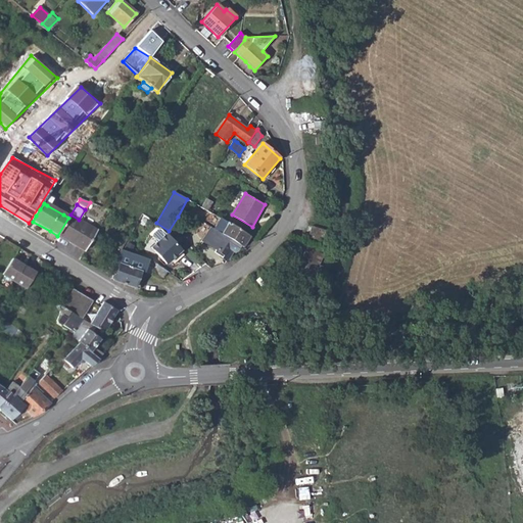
[(68,218),(57,236),(84,251),(97,231),(79,220),(70,215),(68,218)]
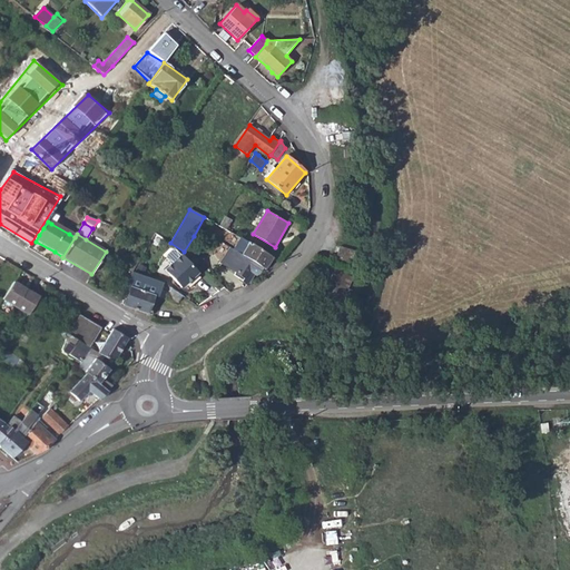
[(264,271),(272,258),(247,242),(242,238),(224,265),(237,274),(235,277),(246,284),(251,282),(255,276),(258,275),(263,268),(264,271)]
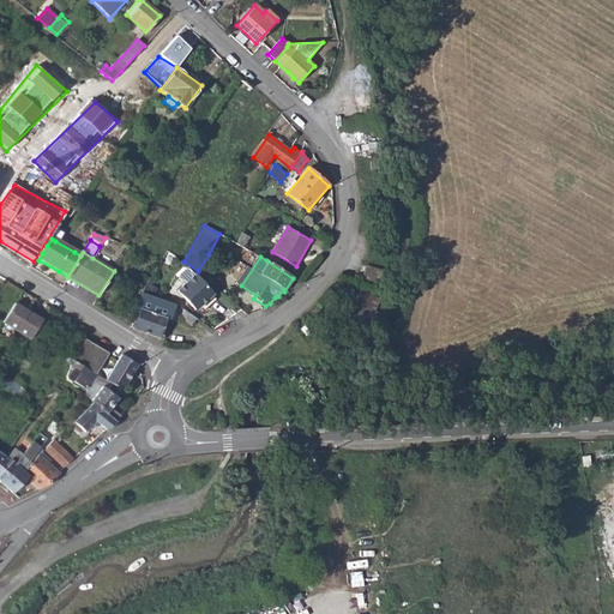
[(383,287),(387,272),(366,265),(361,280),(383,287)]
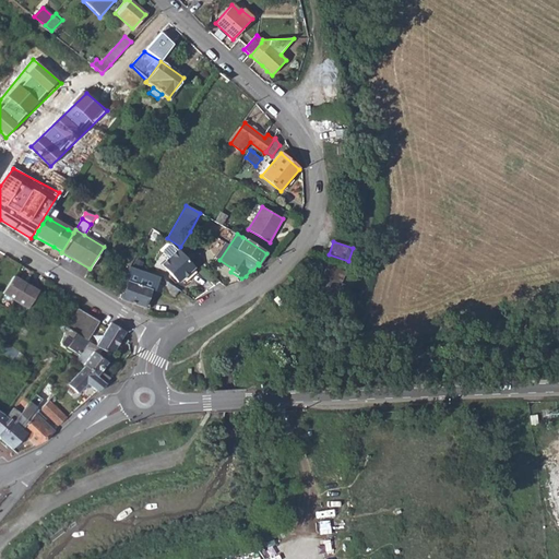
[(194,270),(192,266),(177,251),(162,265),(179,283),(182,281),(186,284),(198,273),(194,270)]
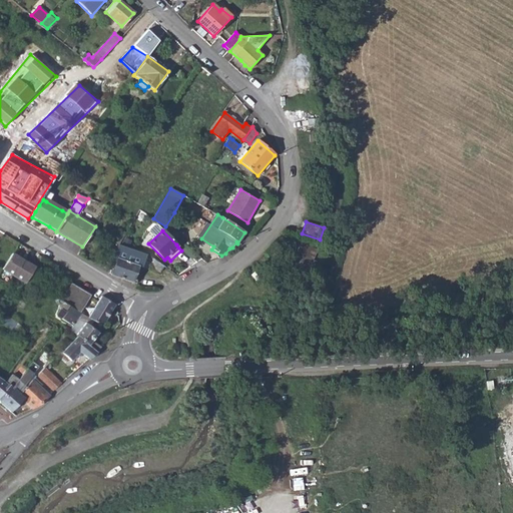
[(312,260),(317,250),(301,241),(296,251),(312,260)]
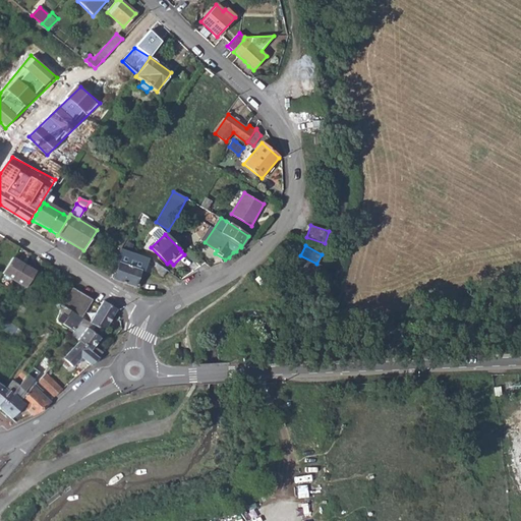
[(118,263),(124,265),(131,252),(123,250),(118,263)]
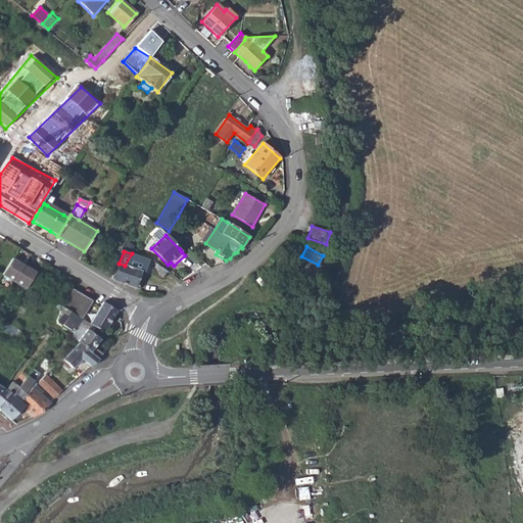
[(117,267),(110,265),(109,269),(108,273),(114,276),(112,280),(139,289),(150,259),(132,253),(125,266),(119,264),(117,267)]
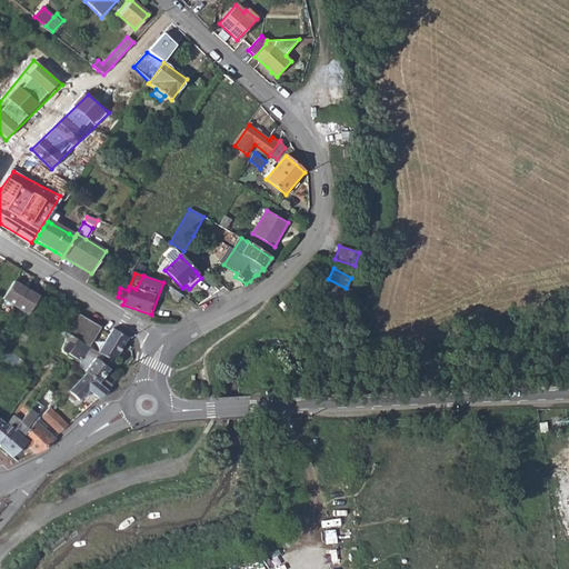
[(39,296),(13,281),(11,285),(3,295),(1,298),(29,315),(39,296)]
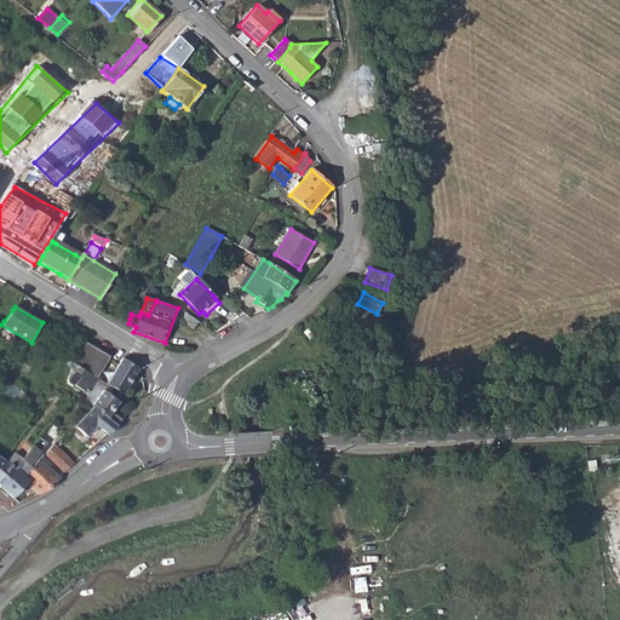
[(195,331),(200,323),(188,315),(182,321),(195,331)]
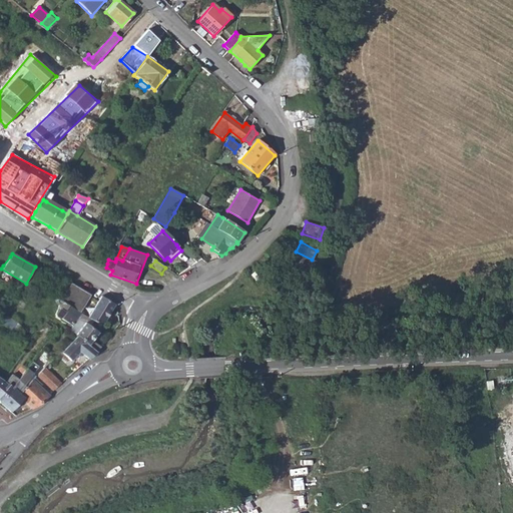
[(257,280),(261,277),(255,271),(251,274),(257,280)]
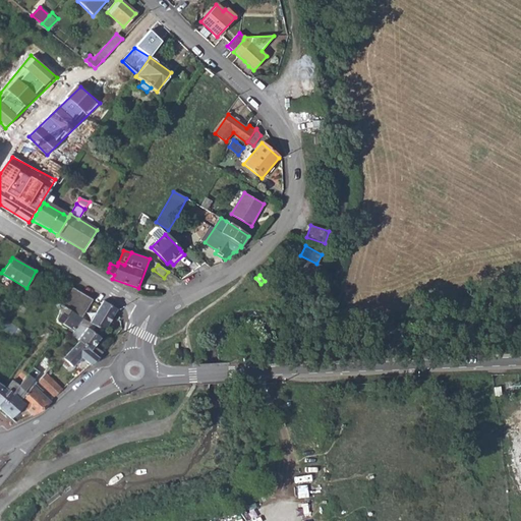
[(73,287),(61,308),(57,321),(60,325),(64,328),(68,331),(75,325),(69,320),(75,315),(80,317),(93,299),(73,287)]
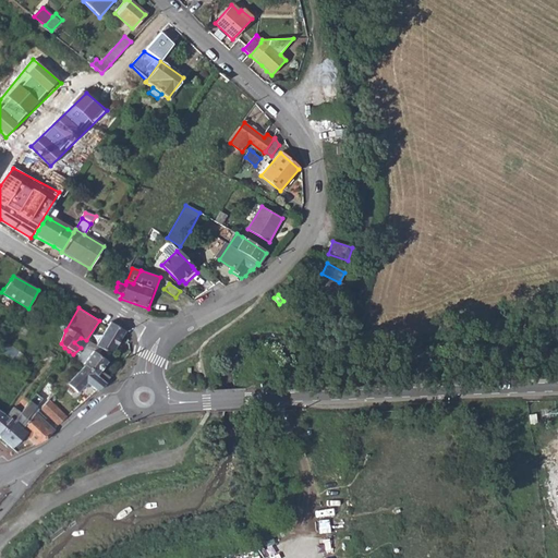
[(93,344),(102,350),(111,356),(126,332),(125,331),(110,323),(97,343),(95,342),(93,344)]
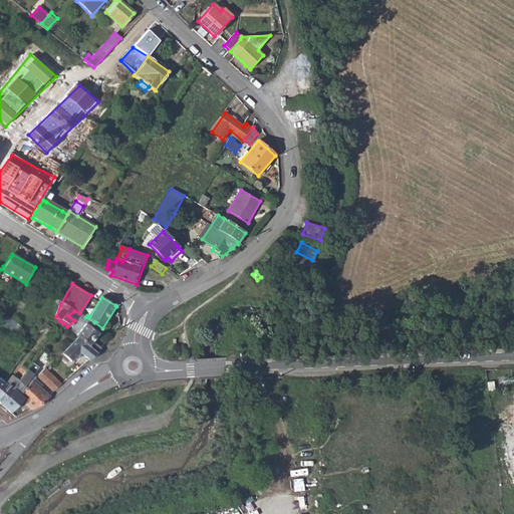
[(81,314),(79,313),(74,311),(68,315),(74,320),(81,314)]
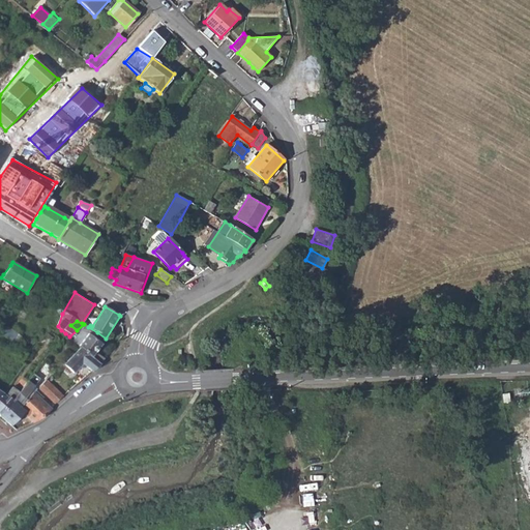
[(88,332),(95,336),(97,332),(88,327),(84,324),(77,330),(81,331),(85,331),(88,332)]
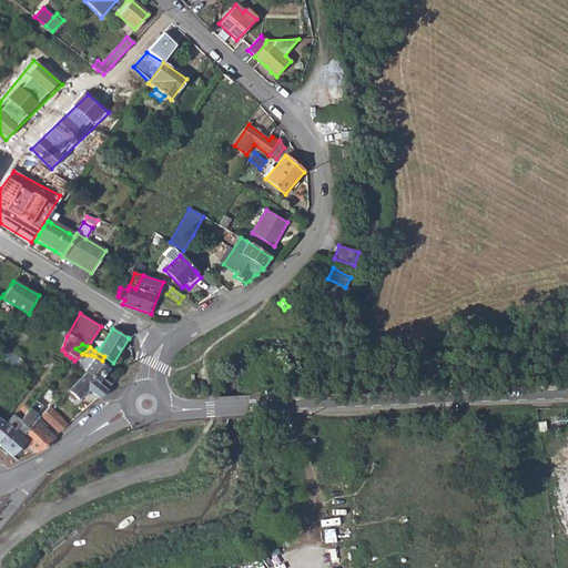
[(82,371),(84,371),(94,358),(100,363),(102,361),(94,356),(91,355),(87,355),(82,354),(74,361),(71,364),(82,371)]
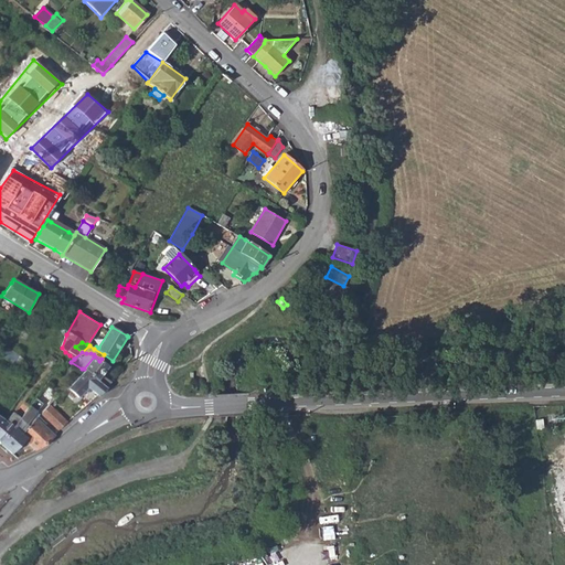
[(99,361),(94,356),(84,369),(86,371),(97,382),(108,369),(99,361)]
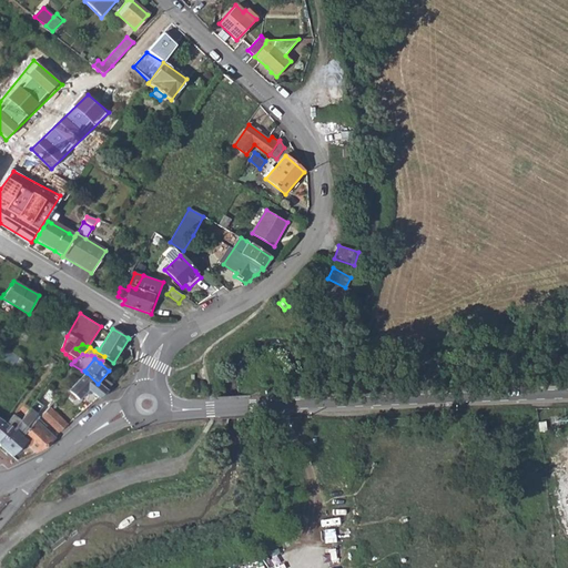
[(93,394),(99,398),(108,392),(98,384),(87,373),(69,391),(79,401),(87,394),(88,394),(91,396),(93,394)]
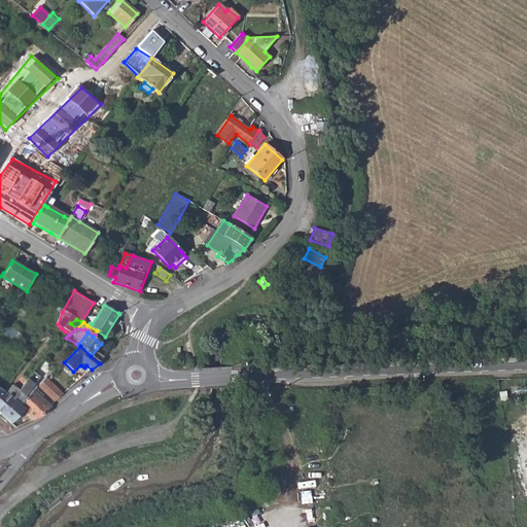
[(39,379),(33,373),(28,380),(10,399),(10,400),(0,413),(0,414),(11,424),(23,412),(18,408),(27,398),(24,396),(33,385),(39,379)]
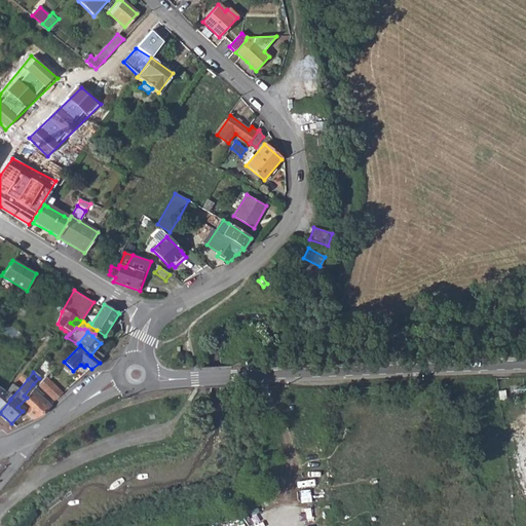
[(5,391),(3,390),(0,387),(0,412),(10,400),(10,399),(28,379),(23,375),(13,386),(11,384),(5,391)]
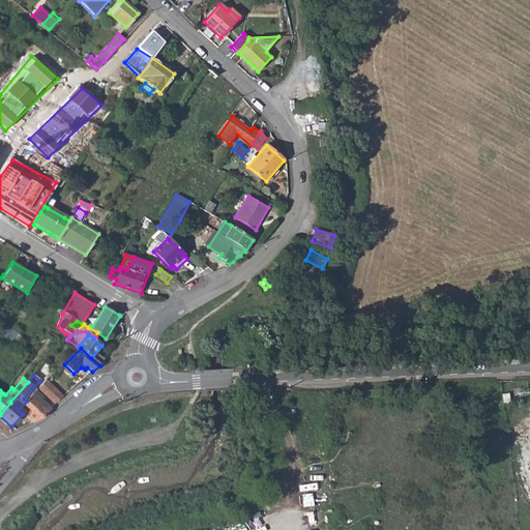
[(63,398),(45,380),(37,389),(56,405),(63,398)]
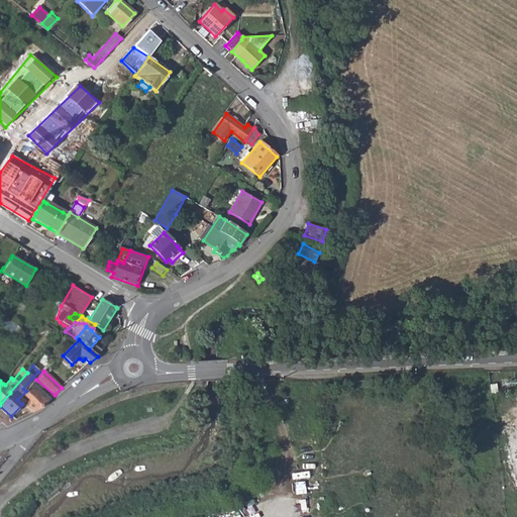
[(23,389),(26,391),(32,384),(34,382),(35,381),(32,378),(23,389)]
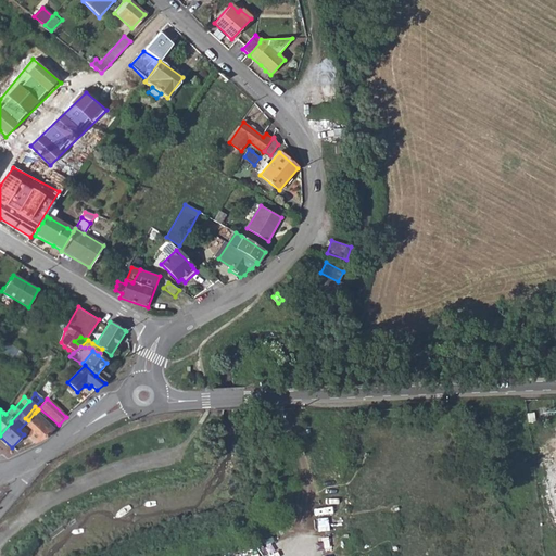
[(45,417),(37,411),(35,413),(42,419),(45,417)]
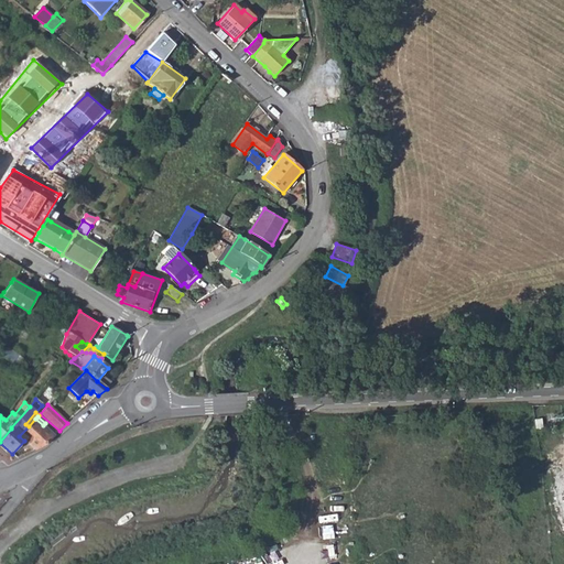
[(43,425),(35,419),(29,426),(19,436),(24,441),(33,448),(36,447),(43,446),(52,438),(55,436),(43,425)]
